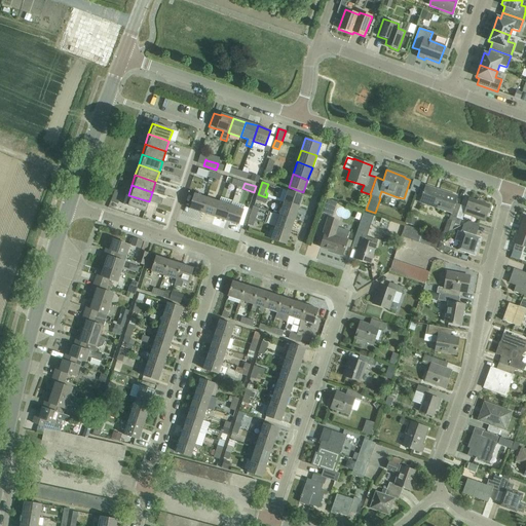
[(456,218),(460,205),(454,203),(456,196),(425,186),(420,203),(451,214),(449,220),(454,222),(456,218)]
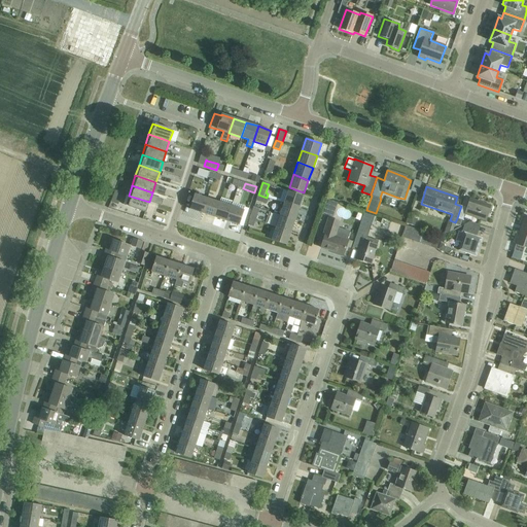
[(288,190),(283,203),(299,208),(303,196),(288,190)]
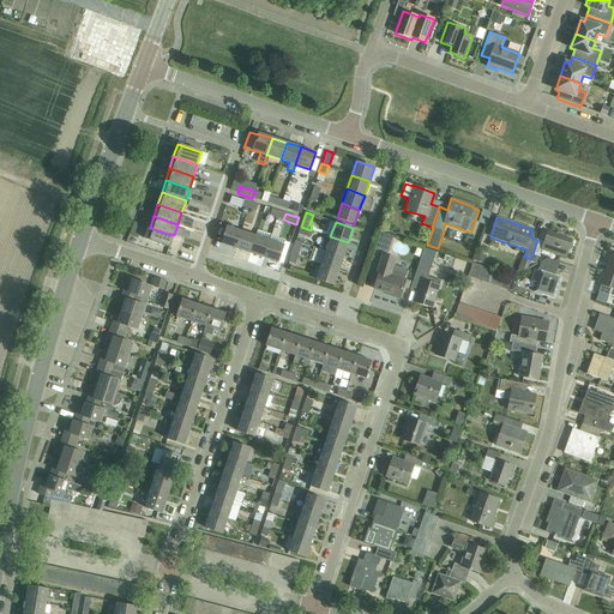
[(221,244),(235,248),(241,232),(227,227),(221,244)]
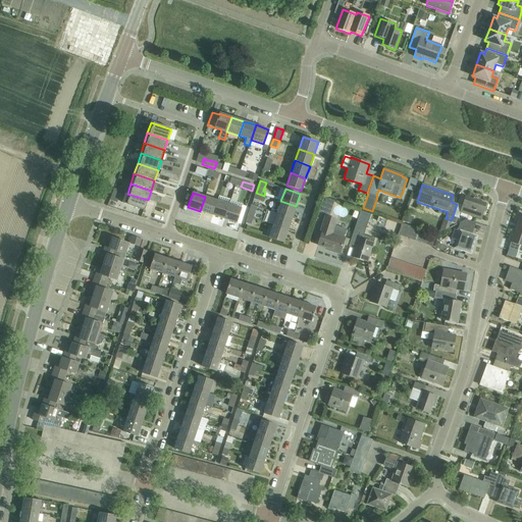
[(264,196),(256,193),(254,199),(264,202),(266,197),(264,197),(264,196)]
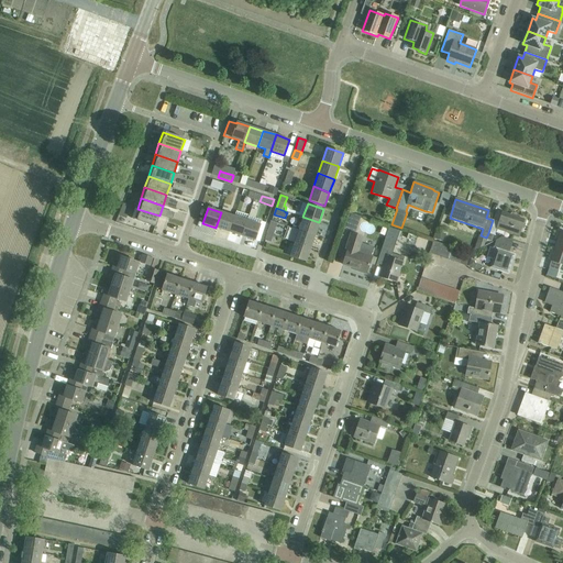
[(159,216),(138,209),(133,220),(155,228),(159,216)]
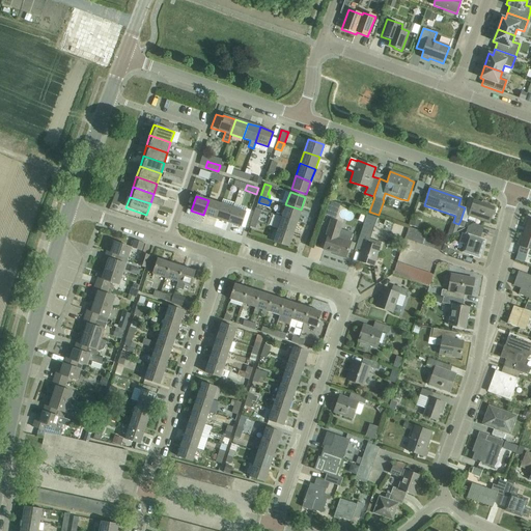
[(203,215),(216,219),(220,204),(208,200),(203,215)]
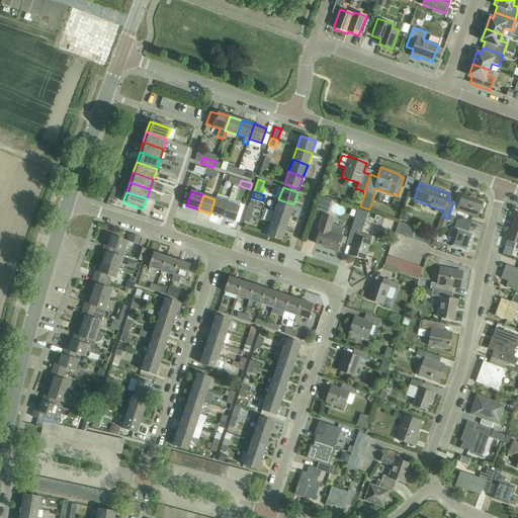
[(447,219),(447,221),(452,223),(454,217),(456,210),(478,218),(483,202),(461,195),(458,203),(453,202),(449,214),(447,219)]
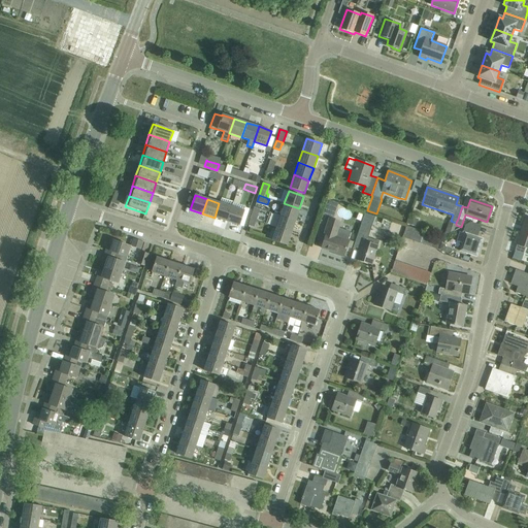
[(328,200),(323,215),(334,219),(338,204),(328,200)]
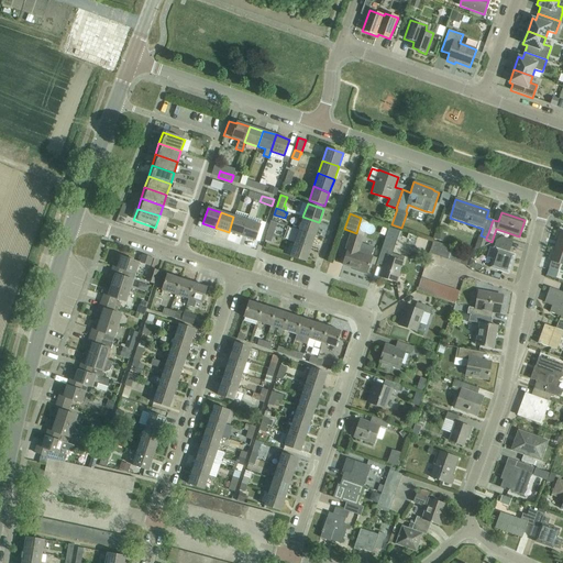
[(229,232),(241,236),(246,221),(233,217),(229,232)]
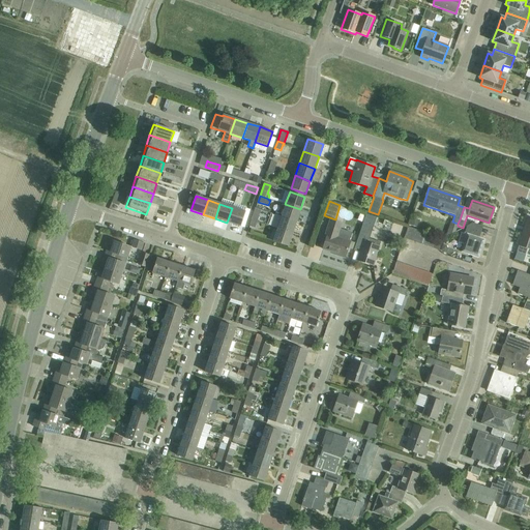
[(232,208),(227,223),(239,227),(240,227),(244,212),(245,209),(246,209),(246,208),(234,204),(233,208),(232,208)]
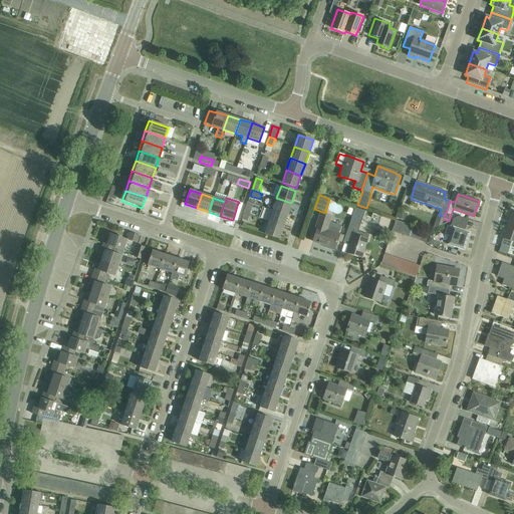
[(276,198),(272,210),(287,215),(291,203),(276,198)]
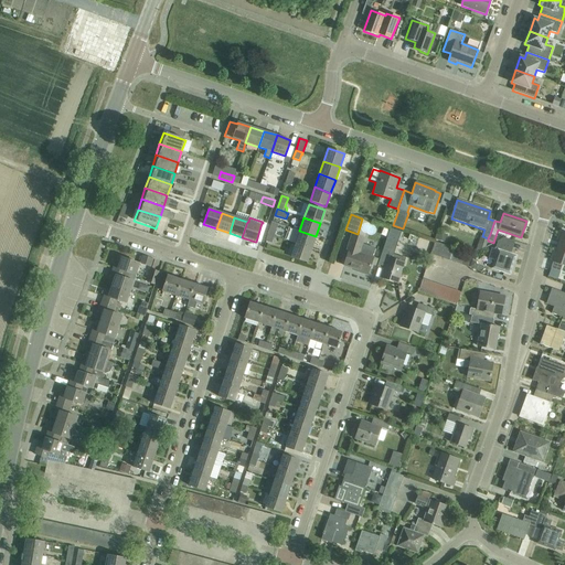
[(265,241),(270,243),(275,231),(269,228),(265,241)]
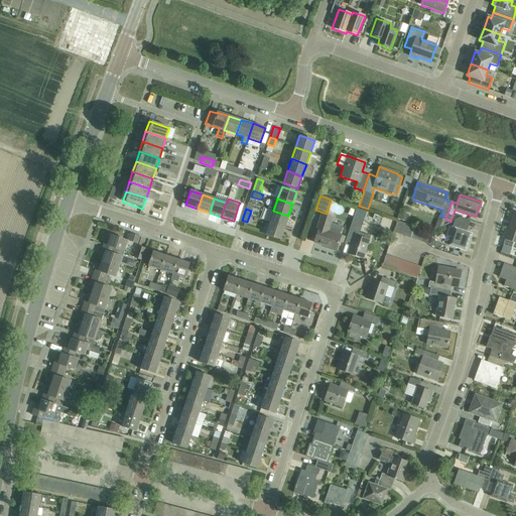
[(273,211),(269,223),(284,228),(288,216),(273,211)]
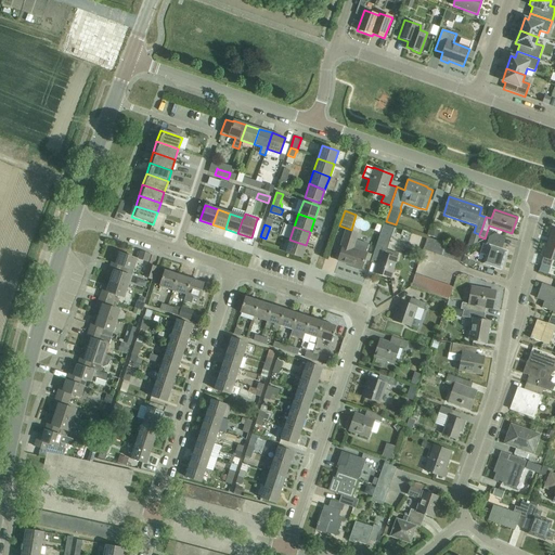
[(543,257),(541,263),(554,268),(554,229),(552,229),(542,257),(543,257)]
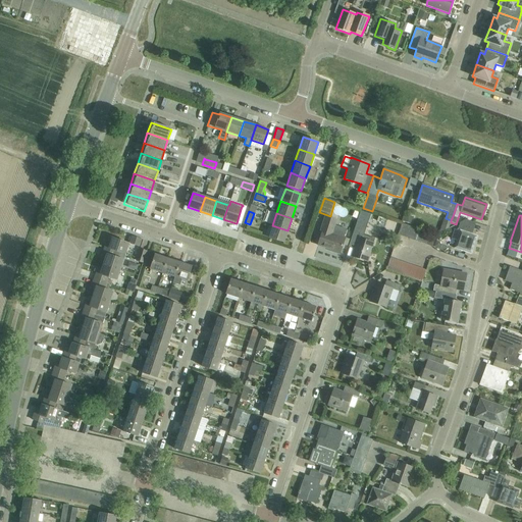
[(347,229),(335,225),(337,220),(324,216),(319,233),(321,233),(317,245),(331,250),(330,251),(338,254),(347,229)]
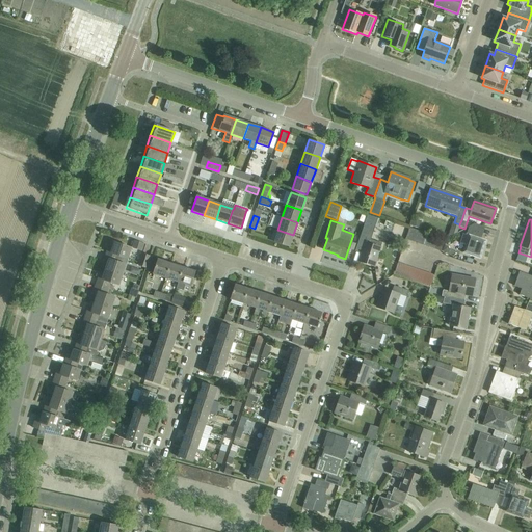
[(462,253),(479,259),(485,241),(478,238),(482,227),(474,224),(469,227),(466,235),(468,235),(462,253)]
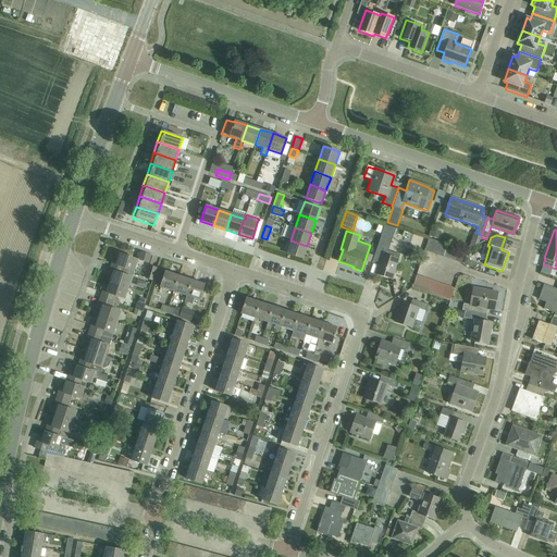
[(423,250),(430,252),(434,240),(428,238),(423,250)]
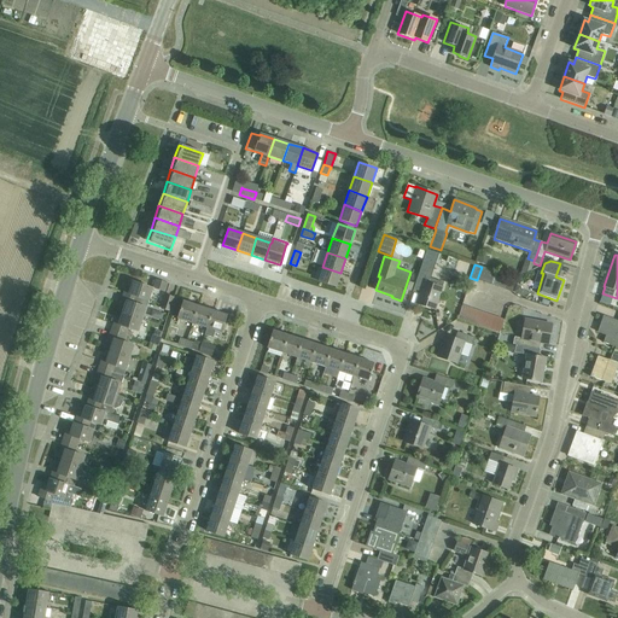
[(340,273),(322,267),(318,281),(336,287),(340,273)]
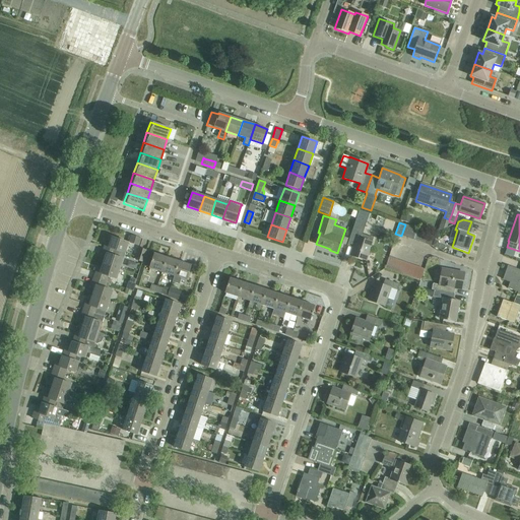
[(401,236),(407,238),(411,226),(405,224),(401,236)]
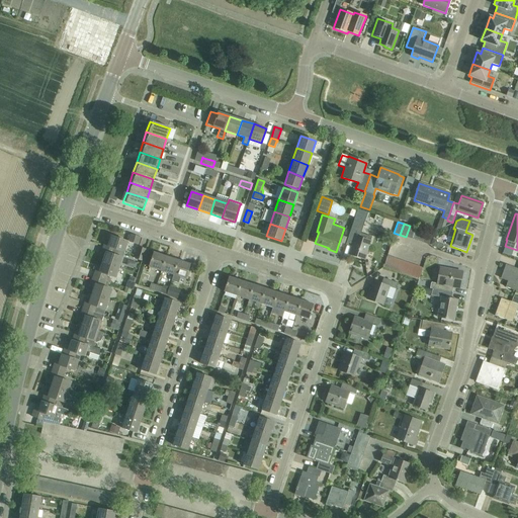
[(351,226),(347,238),(353,240),(351,247),(348,255),(363,260),(371,237),(356,232),(357,228),(351,226)]
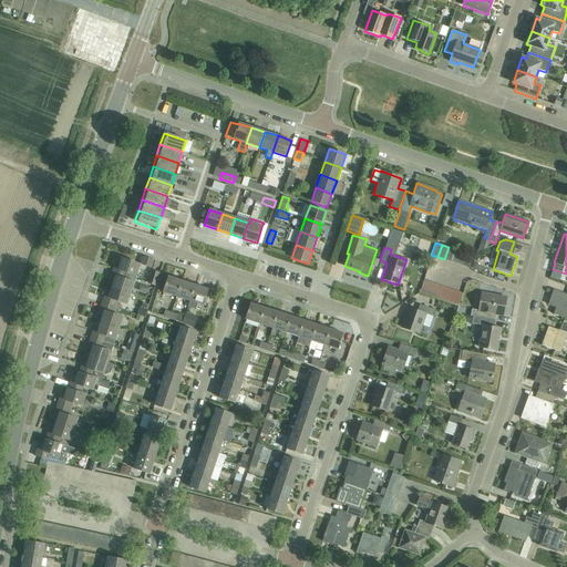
[(444,259),(451,261),(455,249),(449,247),(444,259)]
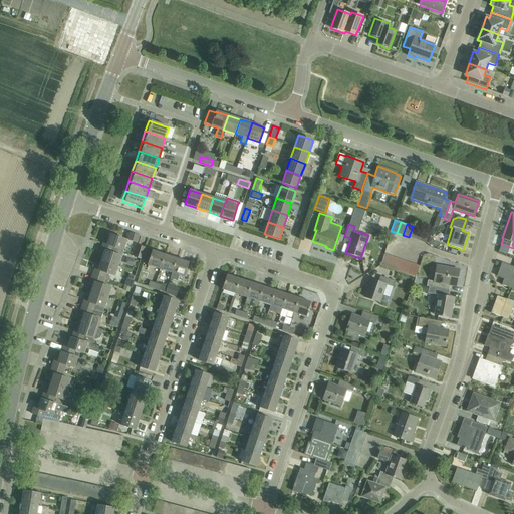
[(409,237),(415,239),(418,228),(413,226),(409,237)]
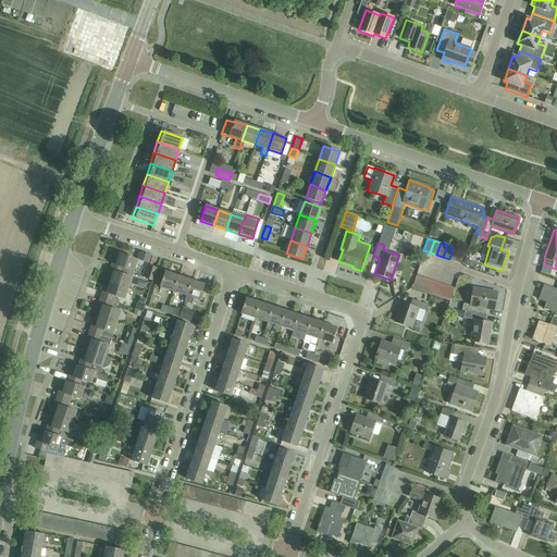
[(449,259),(455,261),(459,249),(453,247),(449,259)]
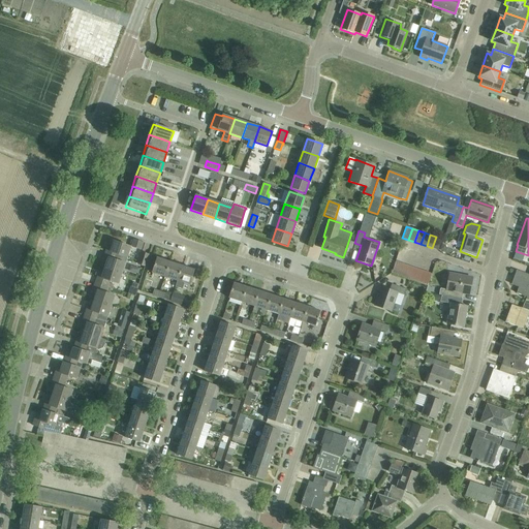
[(436,237),(432,248),(438,250),(441,239),(436,237)]
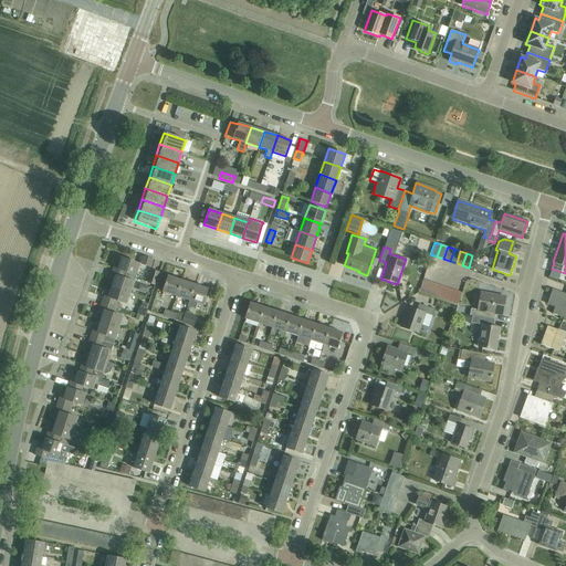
[(144,257),(142,264),(152,268),(154,260),(144,257)]
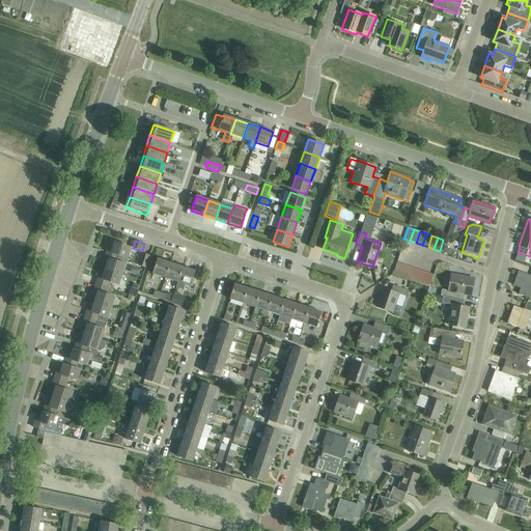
[(107,248),(106,251),(118,255),(128,258),(131,248),(113,242),(111,249),(107,248)]
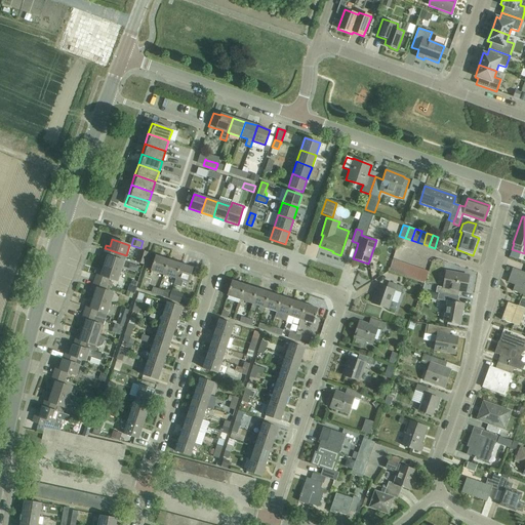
[(121,272),(126,255),(117,252),(105,248),(101,257),(106,259),(104,266),(121,272)]
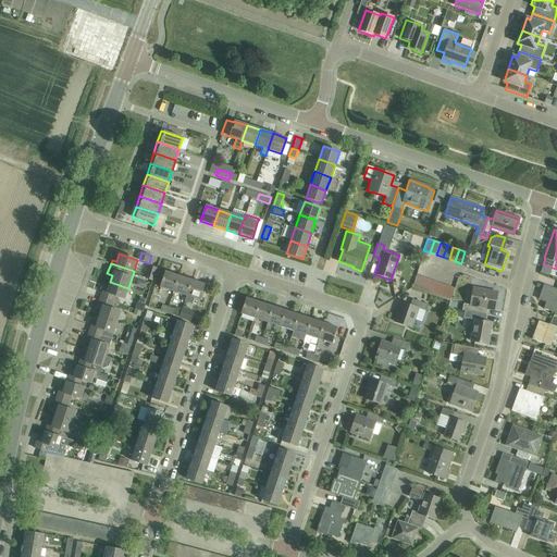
[(146,279),(152,281),(157,269),(149,267),(146,279)]
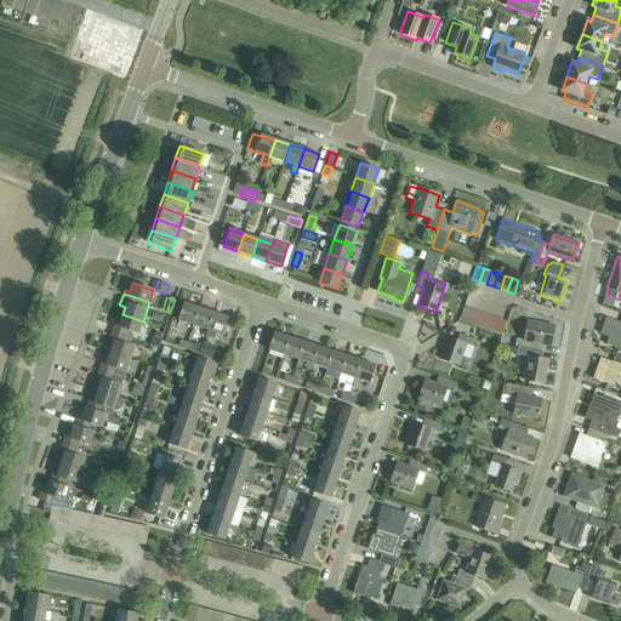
[(178,320),(192,325),(198,307),(184,302),(178,320)]
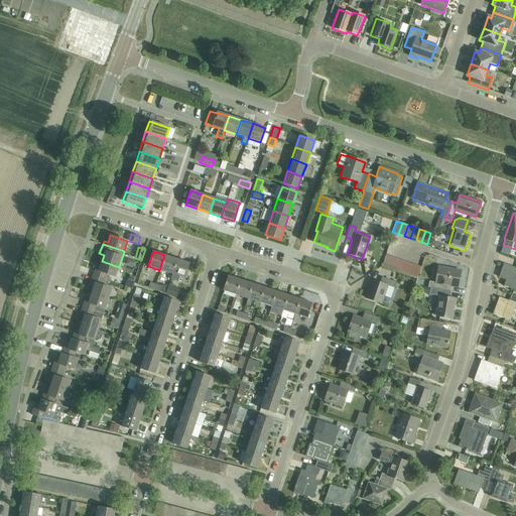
[(159,270),(172,274),(177,259),(164,255),(159,270)]
